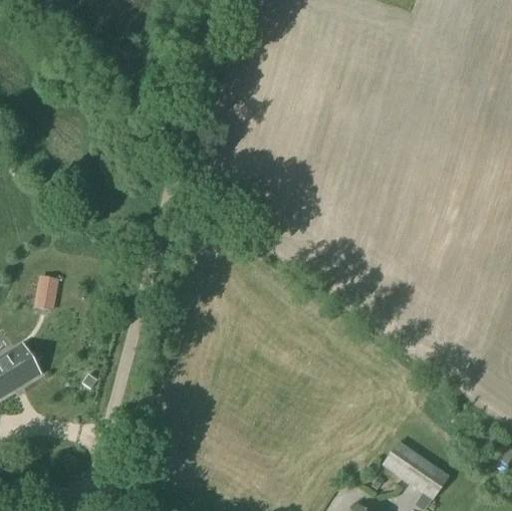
[(37,306),(53,309),(58,279),(42,276),(37,306)]
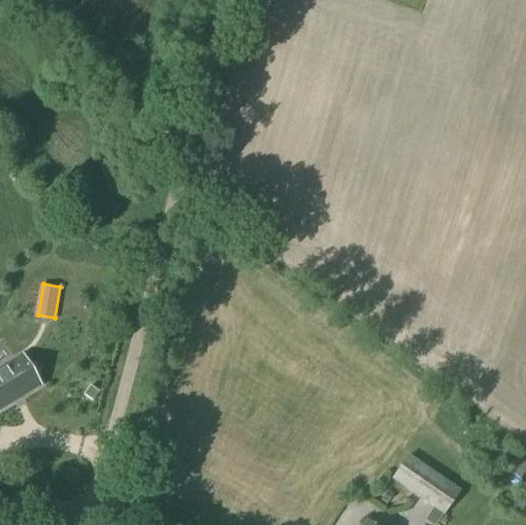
[(0,368),(0,408),(42,383),(24,354),(0,368)]
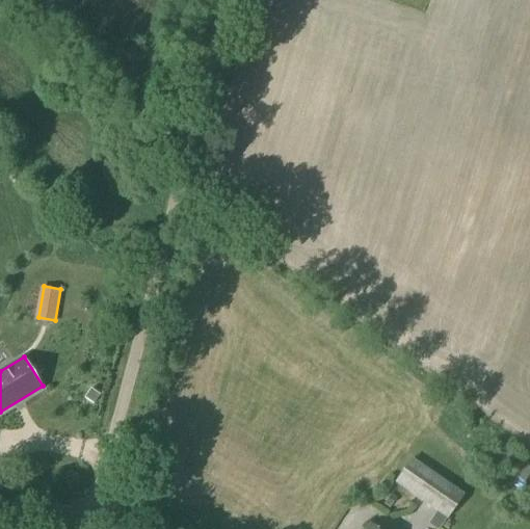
[(102,394),(93,387),(86,396),(96,403),(102,394)]
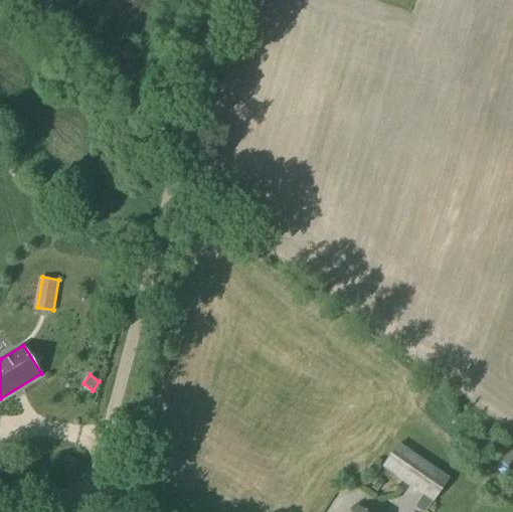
[(504,461),(509,465),(512,460),(512,446),(493,433),(487,442),(503,452),(499,458),(504,461)]
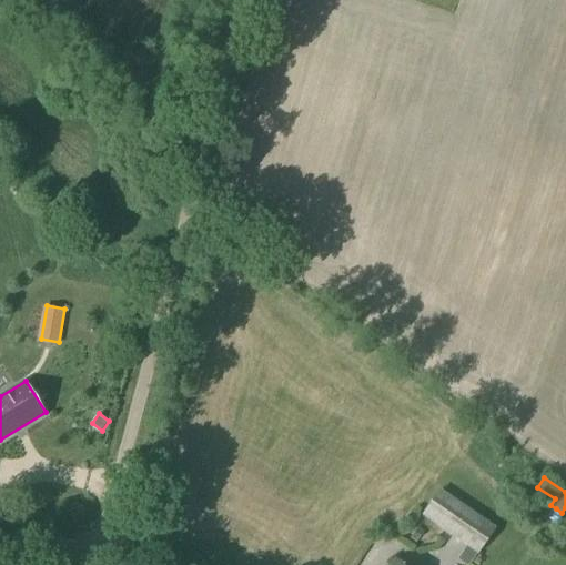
[(478,553),(497,526),(441,485),(422,512),(478,553)]
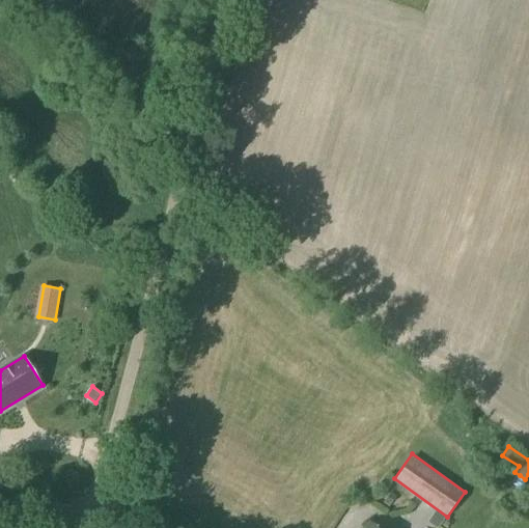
[(525,479),(520,475),(514,482),(523,489),(528,481),(525,479)]
